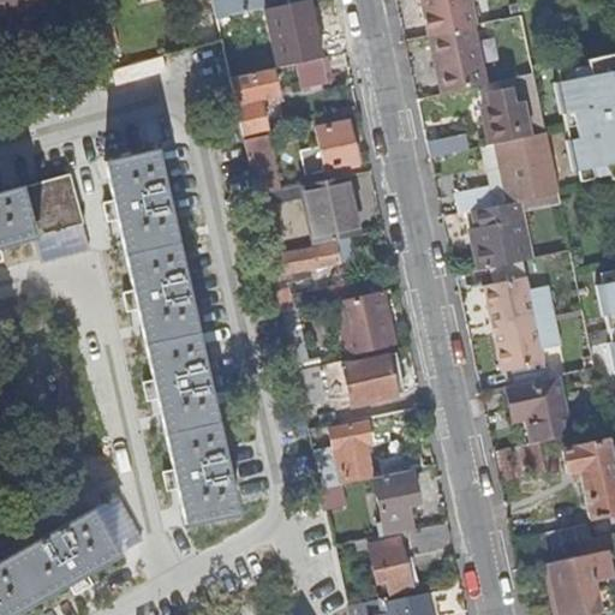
[(48,12),(45,0),(0,0),(0,21),(3,30),(18,27),(17,17),(48,12)]
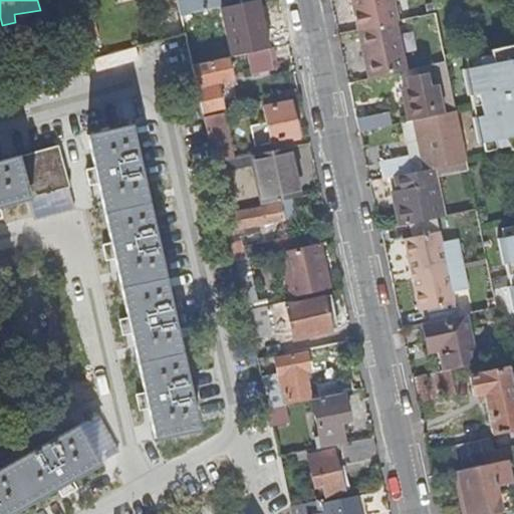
[(176,0),(179,15),(221,6),(220,0),(176,0)]
